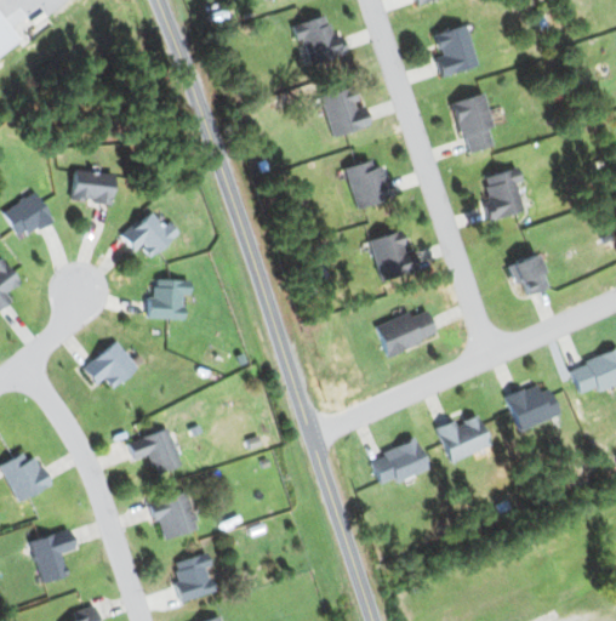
[(0,57),(22,41),(0,12),(0,57)]
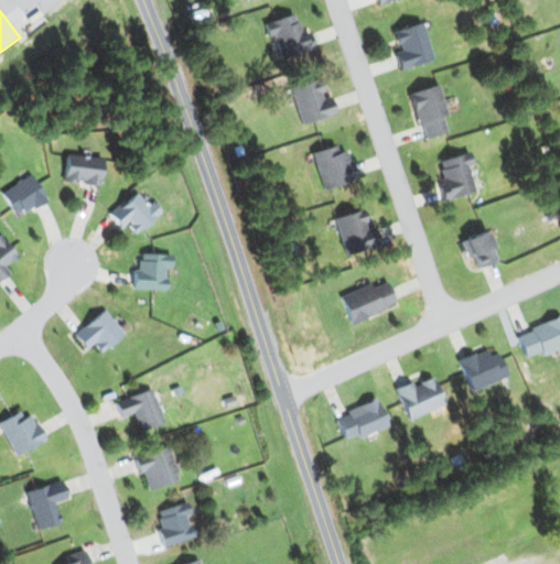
[(267,22),(271,36),(278,35),(284,58),(316,49),(311,32),(303,34),(298,13),(267,22)]
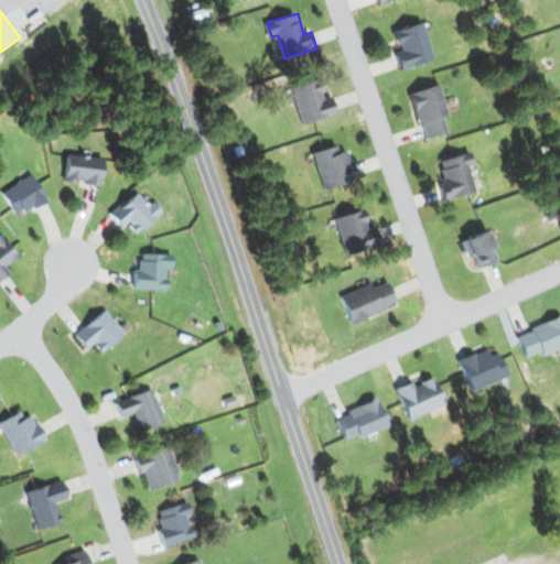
[(437,60),(424,22),(396,31),(402,50),(397,52),(402,71),(437,60)]
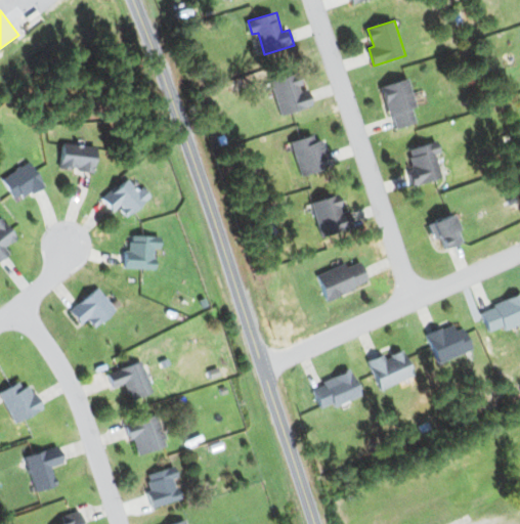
[(282,115),(313,106),(309,89),(303,90),(299,74),(273,81),(282,115)]
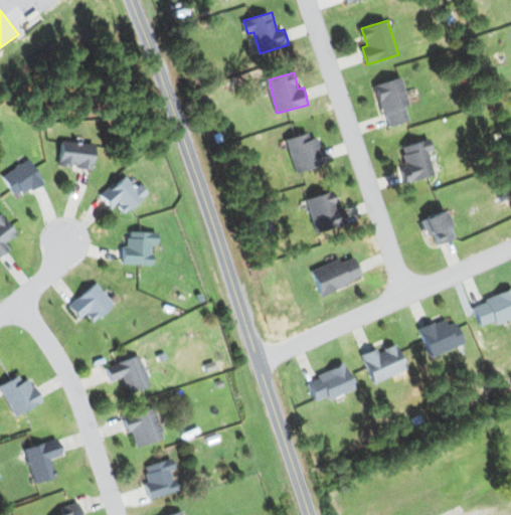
[(410,121),(406,107),(410,106),(402,77),(377,83),(388,127),(410,121)]
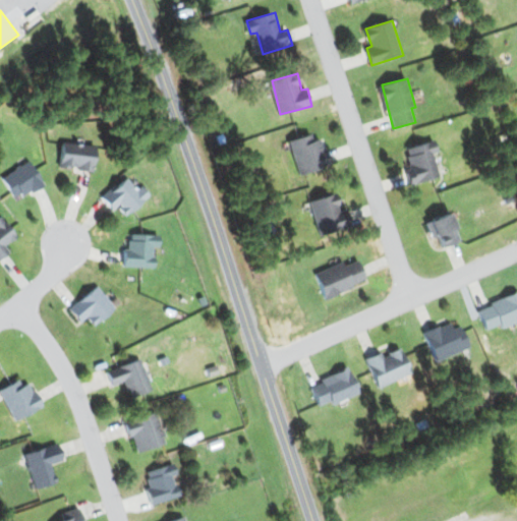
[(291,140),(301,175),(331,166),(323,138),(314,140),(312,134),(291,140)]
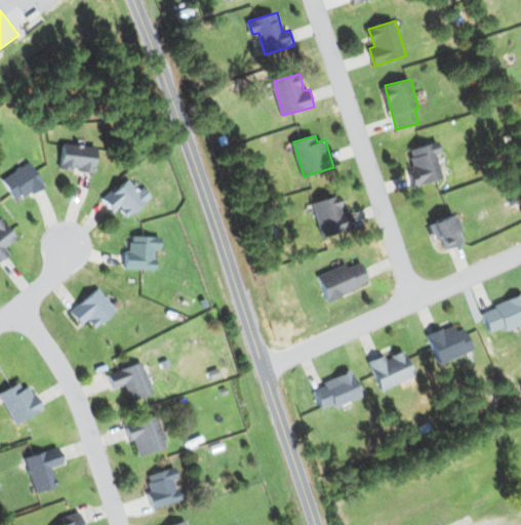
[(414,187),(444,178),(438,155),(442,153),(439,142),(410,149),(415,167),(409,169),(414,187)]
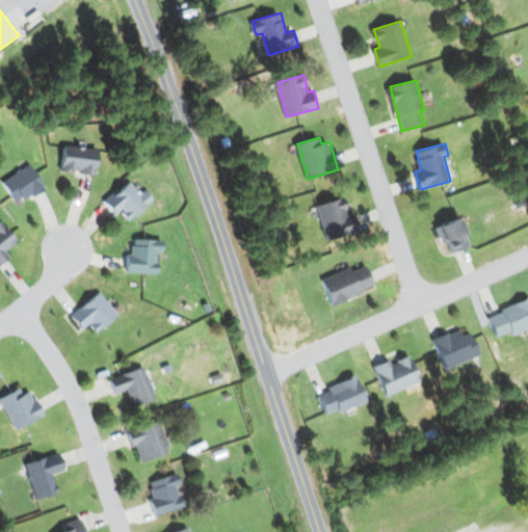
[(100,150),(66,145),(63,169),(80,171),(80,175),(97,177),(100,150)]
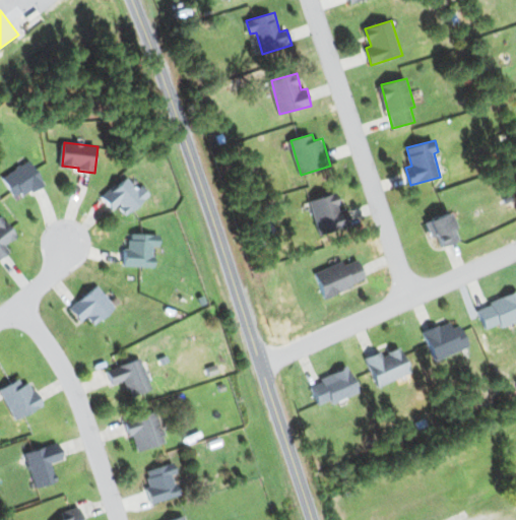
[(16,200),(45,185),(31,160),(3,176),(16,200)]
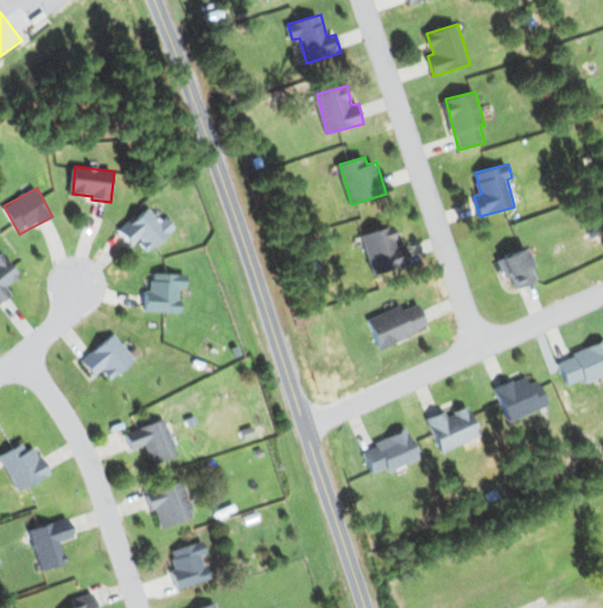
[(160,222),(153,209),(121,228),(133,247),(141,242),(146,249),(177,232),(169,217),(160,222)]
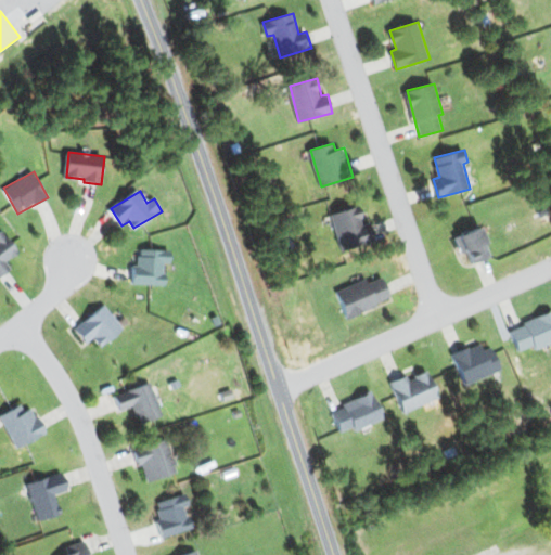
[(331,215),(343,252),(375,241),(370,223),(364,224),(358,206),(331,215)]
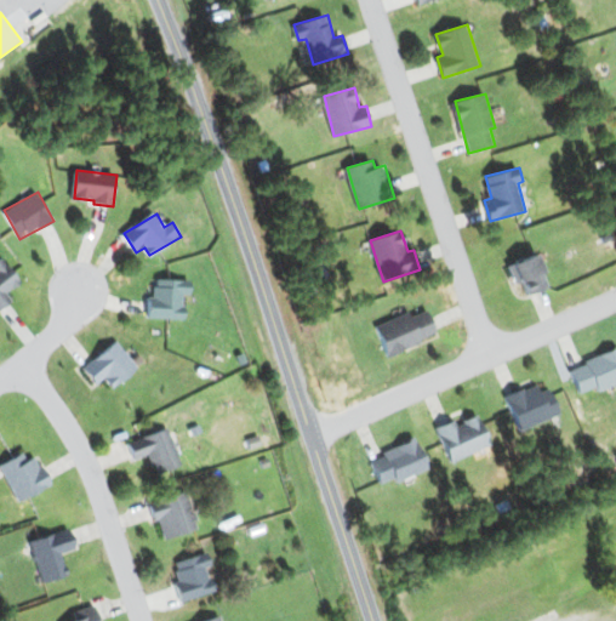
[(513,265),(519,280),(523,279),(529,296),(551,286),(536,255),(513,265)]
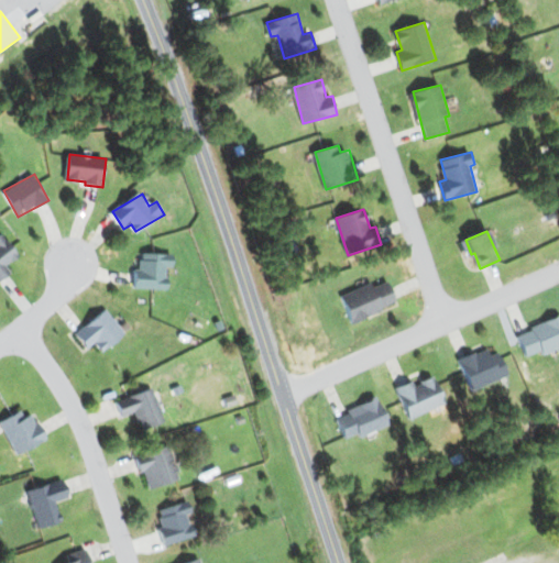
[(8,265),(21,256),(3,232),(0,234),(0,280),(13,273),(8,265)]
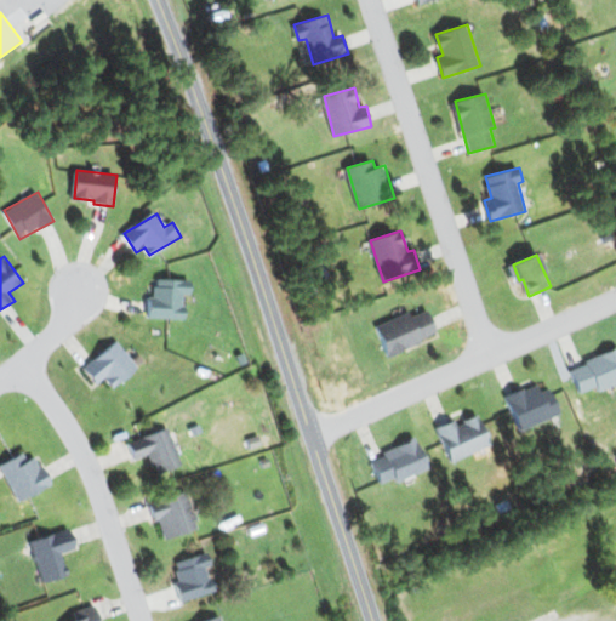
[(149,318),(186,319),(186,294),(192,295),(192,280),(158,279),(158,297),(149,297),(149,318)]
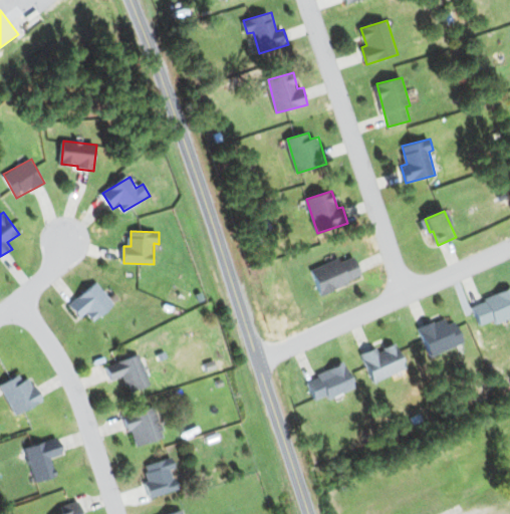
[(311,269),(321,294),(362,277),(353,256),(340,262),(338,259),(311,269)]
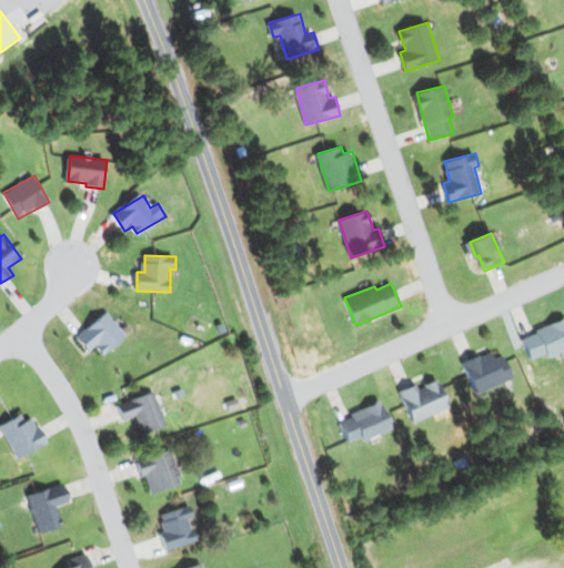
[(89,352),(98,346),(103,354),(128,337),(109,312),(77,336),(89,352)]
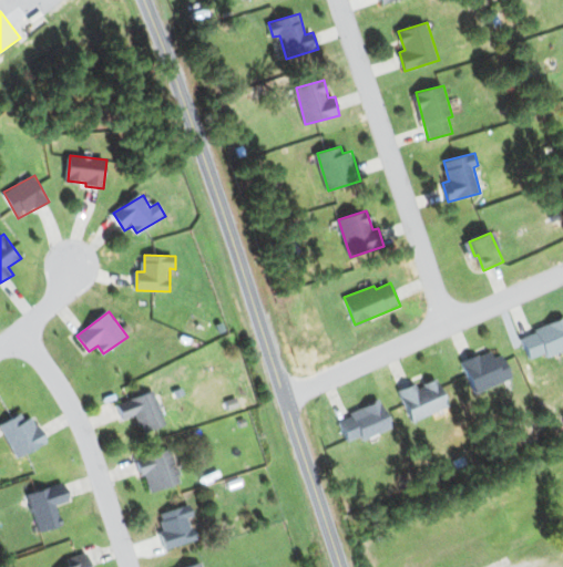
[(562,320),(523,336),(532,359),(546,353),(549,358),(562,351),(562,320)]
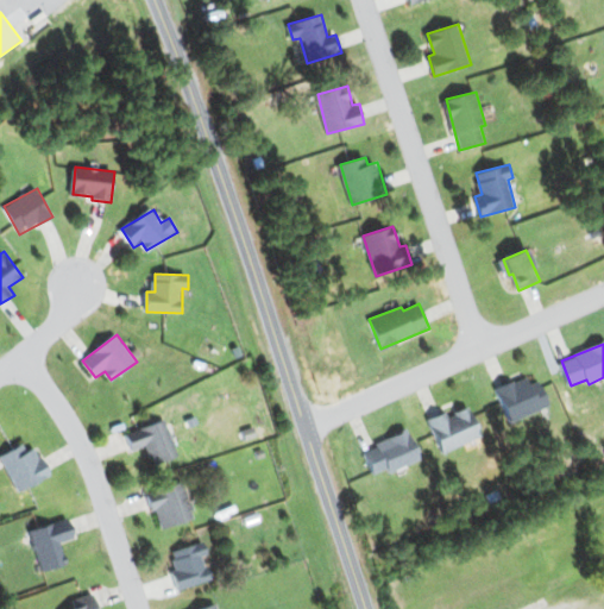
[(541,382),(532,385),(528,377),(498,388),(510,422),(551,408),(541,382)]
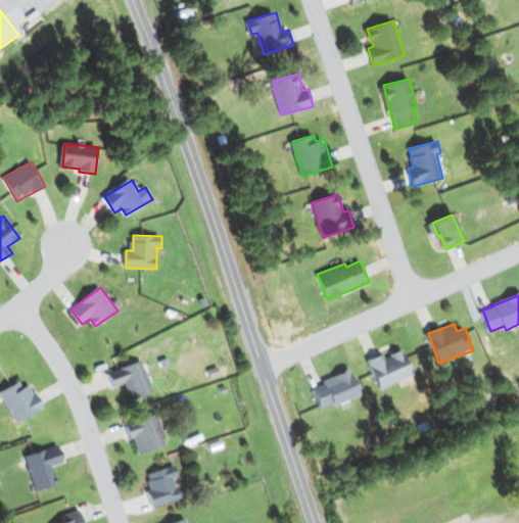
[(385,353),(370,360),(382,389),(415,375),(404,349),(386,358),(385,353)]
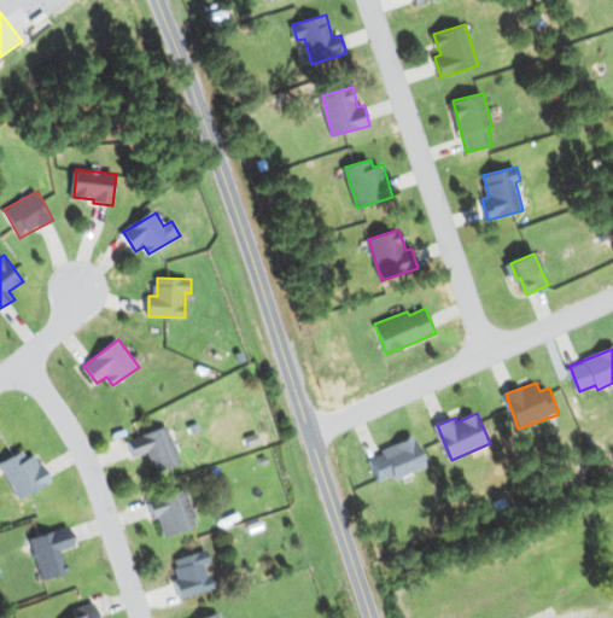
[(182,462),(170,426),(129,439),(135,458),(151,452),(157,471),(182,462)]
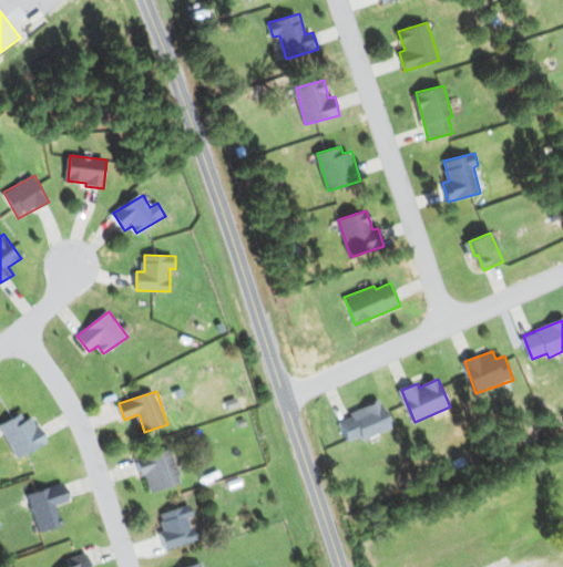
[(341,421),(348,442),(362,437),(362,440),(392,430),(382,400),(351,411),(354,416),(341,421)]
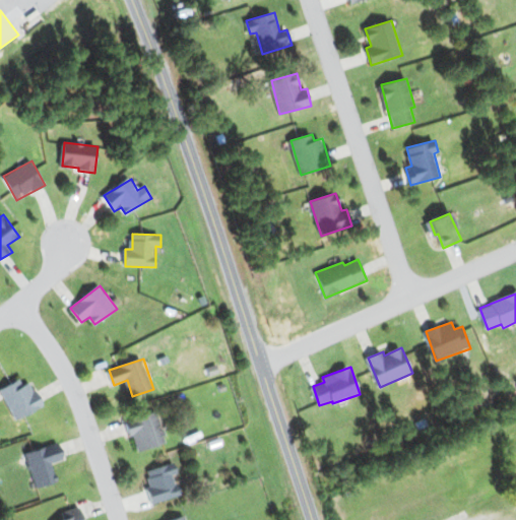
[(23,386),(20,379),(0,390),(17,420),(44,405),(31,382),(23,386)]
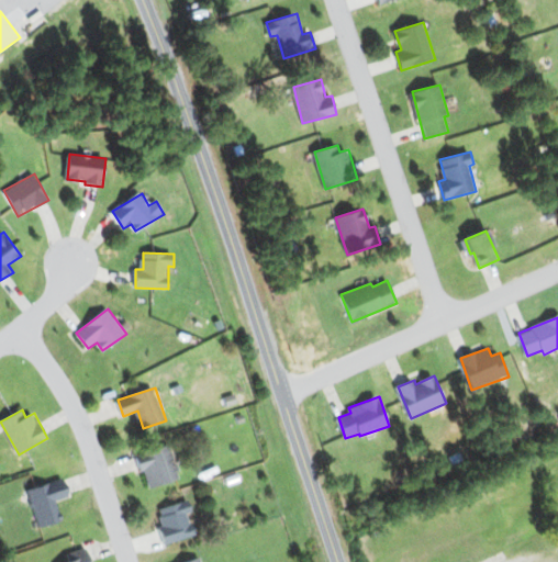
[(136,453),(141,473),(146,472),(149,486),(179,481),(171,446),(136,453)]
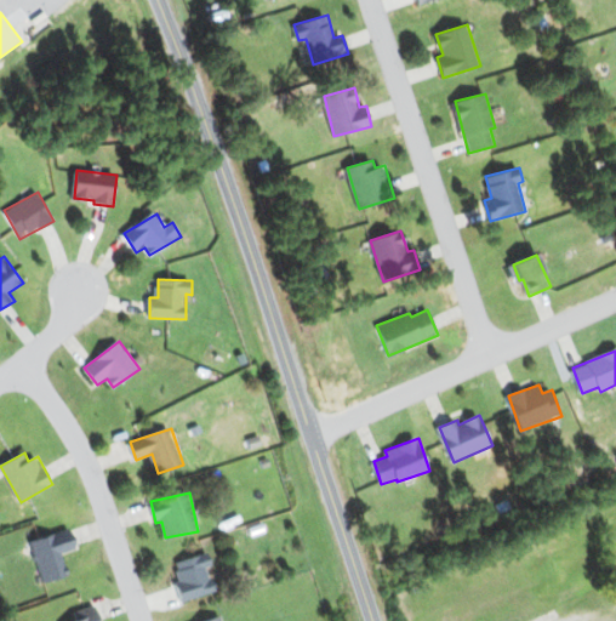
[(44,582),(70,575),(64,553),(77,550),(70,529),(30,540),(44,582)]
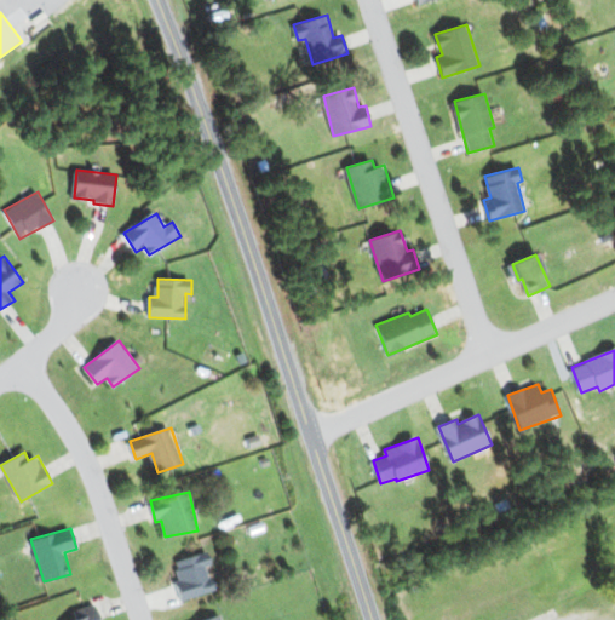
[(216,591),(208,566),(212,566),(208,551),(176,561),(182,580),(176,581),(182,601),(216,591)]
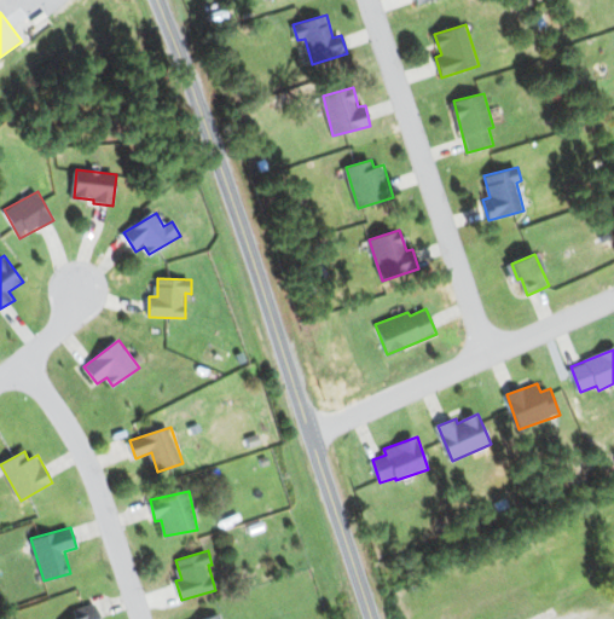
[(99,618),(97,605),(75,609),(77,618),(71,618),(99,618)]
